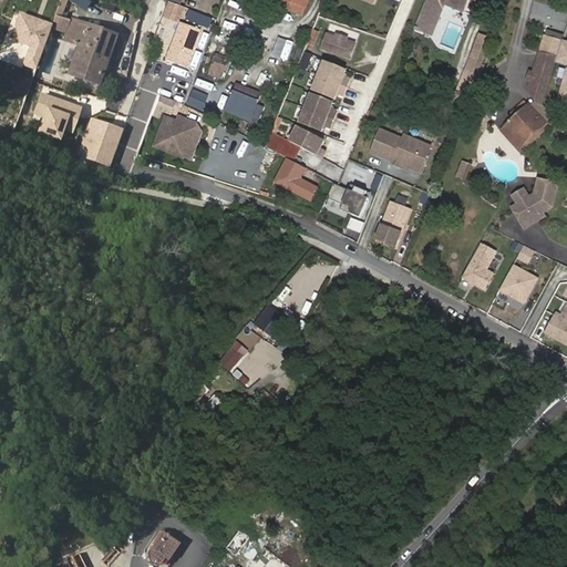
[(62,16),(65,0),(58,0),(55,14),(62,16)]
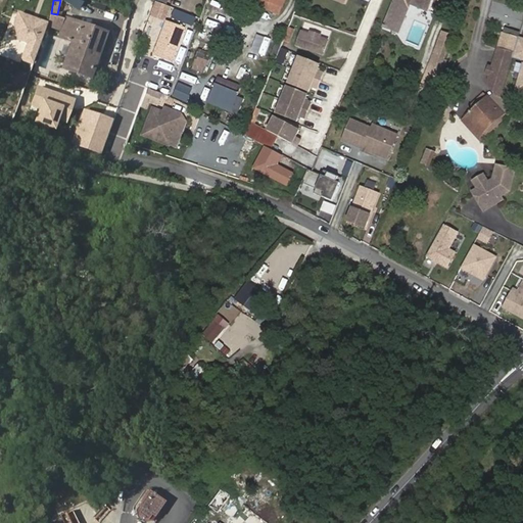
[(211,8),(215,0),(205,0),(201,12),(211,16),(215,9),(211,8)]
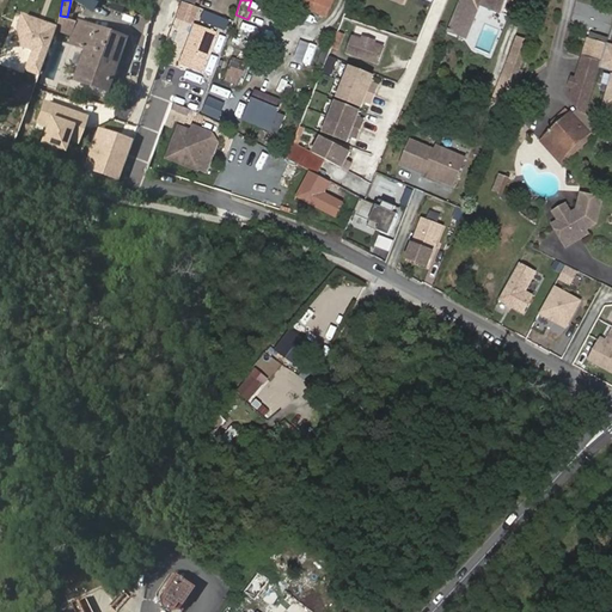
[(335,0),(306,0),(332,10),(335,0)]
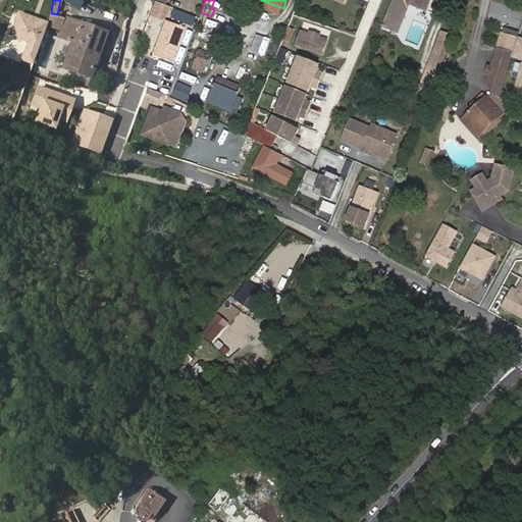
[(394,0),(394,1),(409,7),(411,3),(429,10),(433,0),(394,0)]
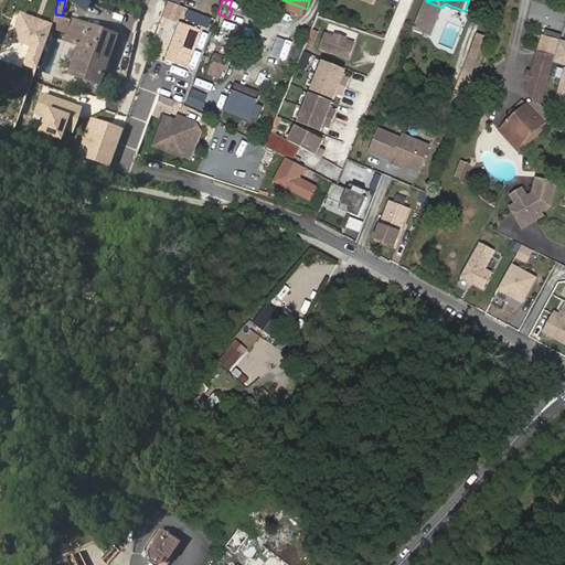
[(103,1),(99,8),(110,12),(113,6),(103,1)]
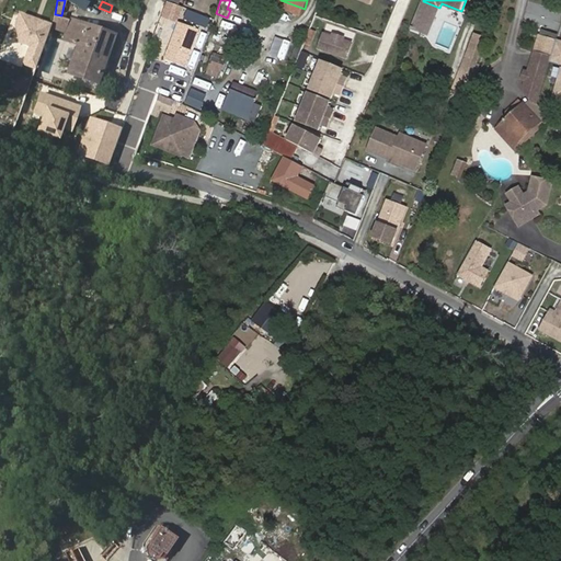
[(418,15),(435,23),(442,9),(439,8),(423,1),(418,15)]
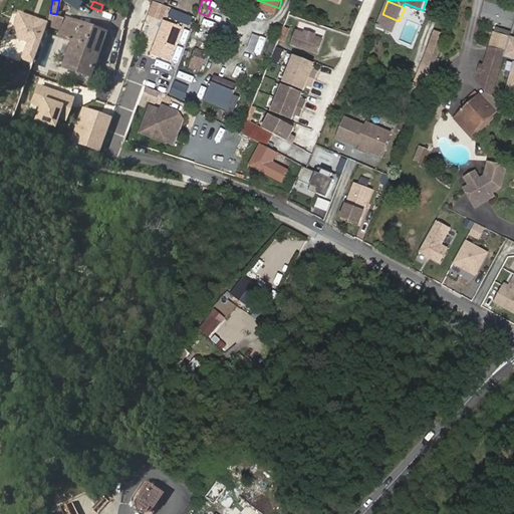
[(152,6),(148,18),(159,22),(163,9),(152,6)]
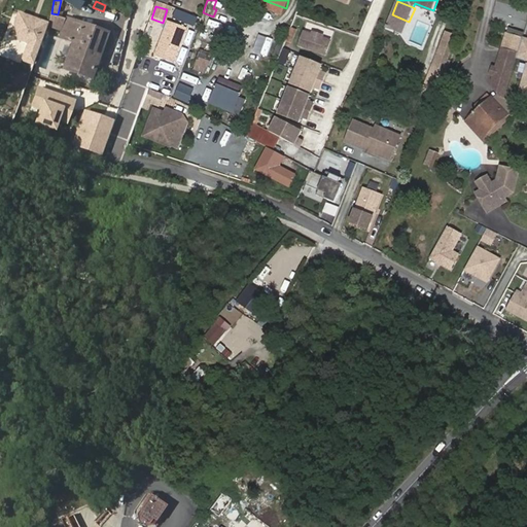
[(178,10),(174,23),(190,28),(195,15),(178,10)]
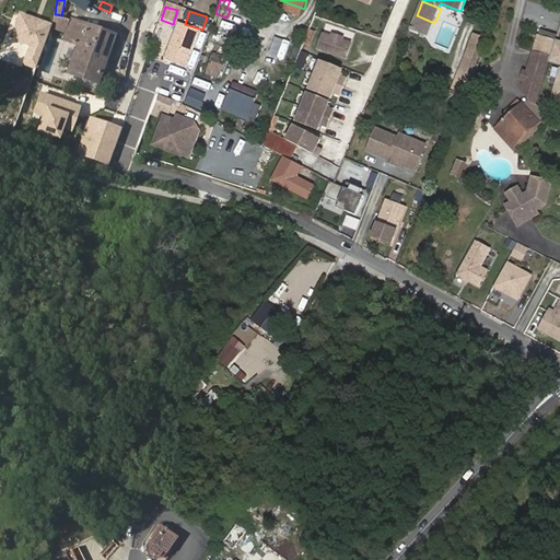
[(35,67),(50,24),(19,13),(15,24),(19,41),(30,44),(24,61),(25,63),(35,67)]
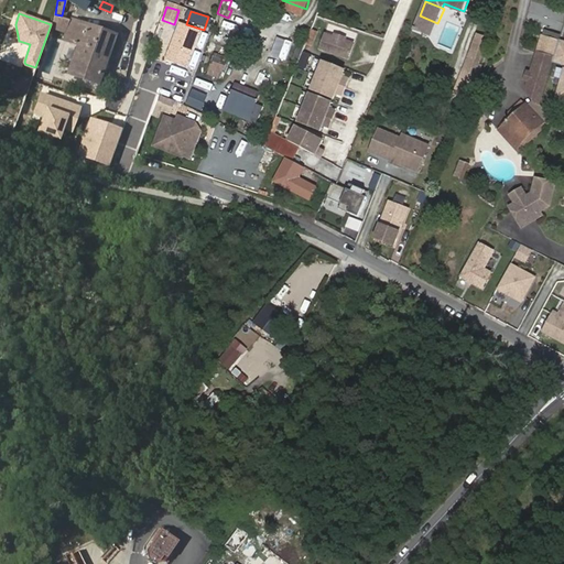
[(426,52),(433,35),(435,34),(438,26),(437,23),(420,15),(411,38),(414,47),(426,52)]
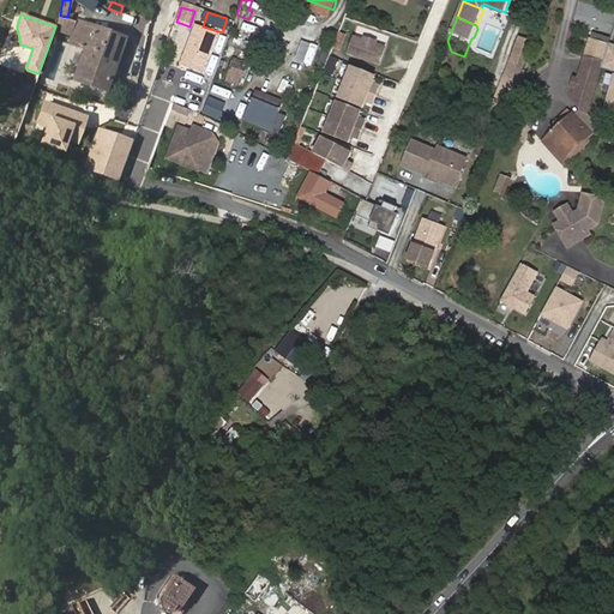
[(76,44),(83,23),(76,20),(67,42),(76,44)]
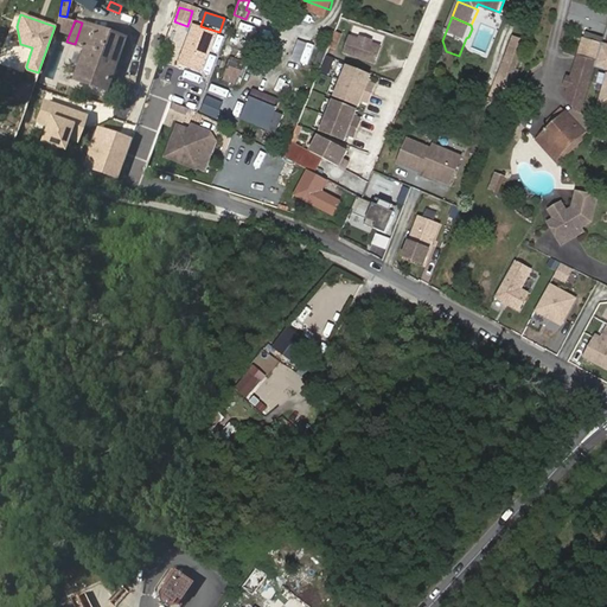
[(107,31),(82,23),(75,44),(80,46),(71,75),(89,81),(107,31)]
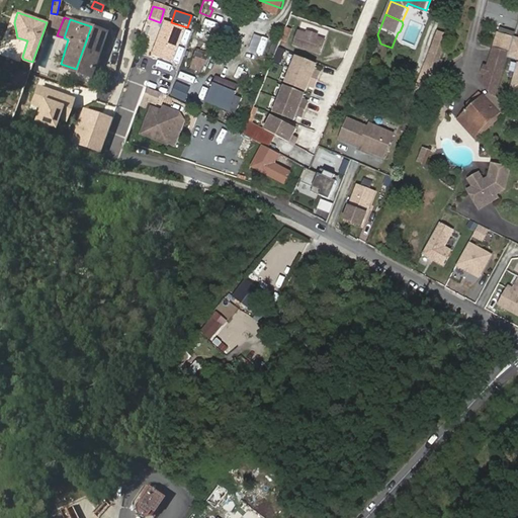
[(180,30),(161,24),(149,59),(168,65),(180,30)]
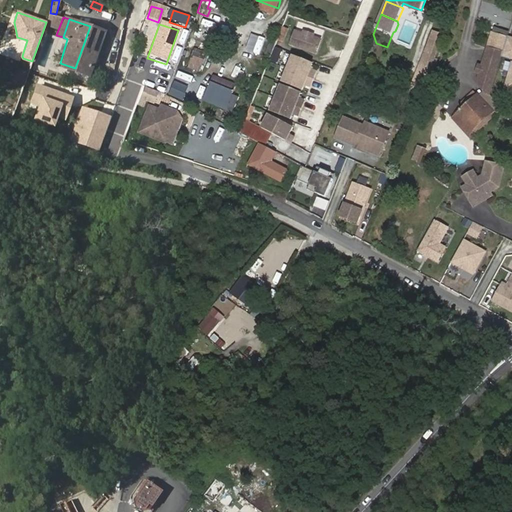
[(280,25),(276,40),(284,42),(287,27),(280,25)]
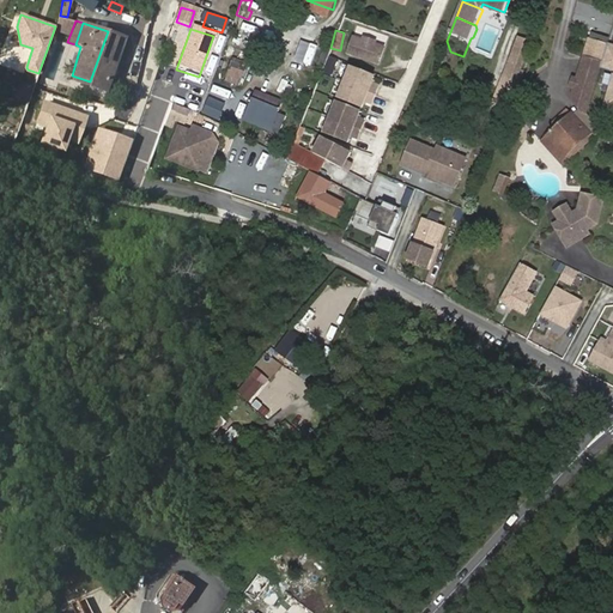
[(101,86),(120,35),(108,31),(90,82),(101,86)]
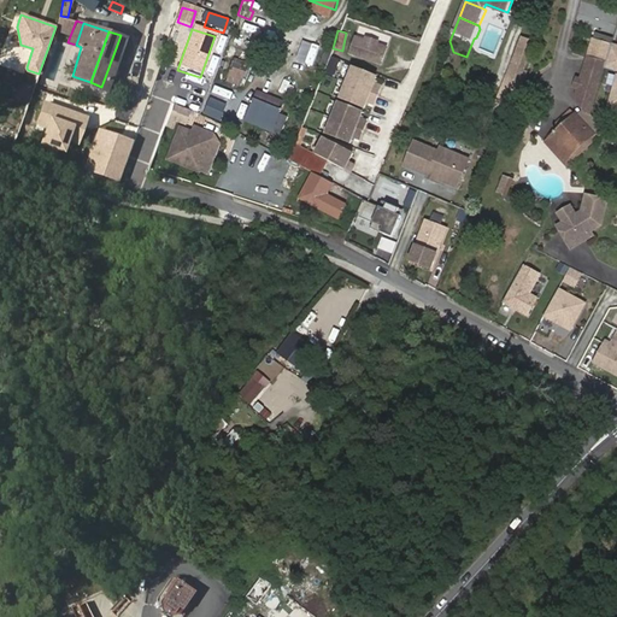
[(356,36),(351,52),(382,63),(388,47),(378,43),(365,39),(356,36)]
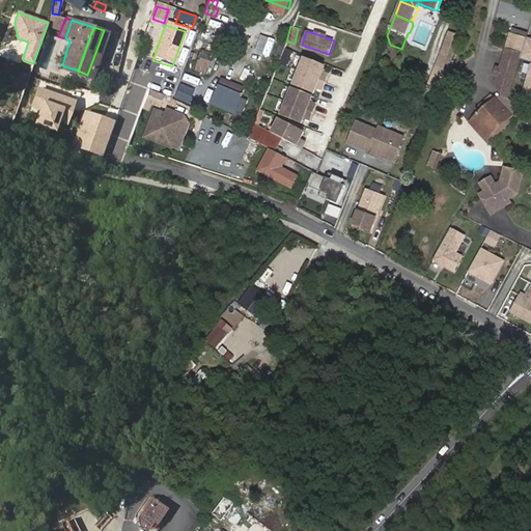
[(446,87),(453,60),(452,60),(458,36),(444,32),(430,83),(446,87)]
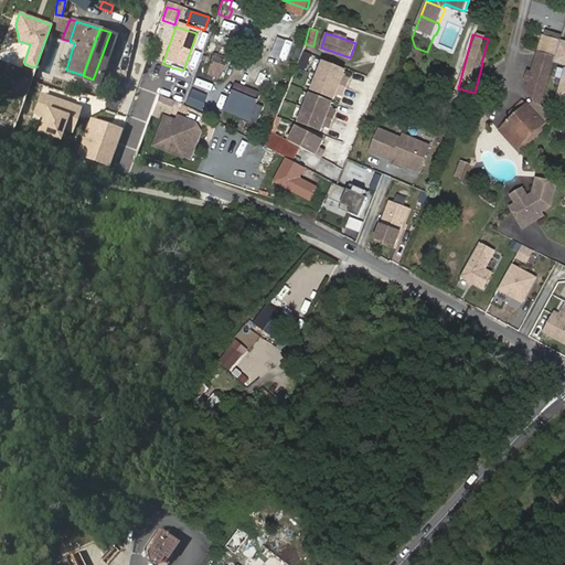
[(564,49),(561,48),(555,63),(564,66),(564,49)]
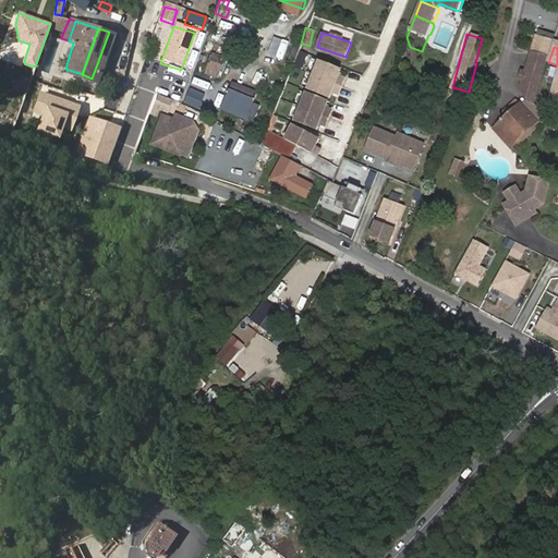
[(533,106),(548,62),(531,50),(519,87),(533,106)]
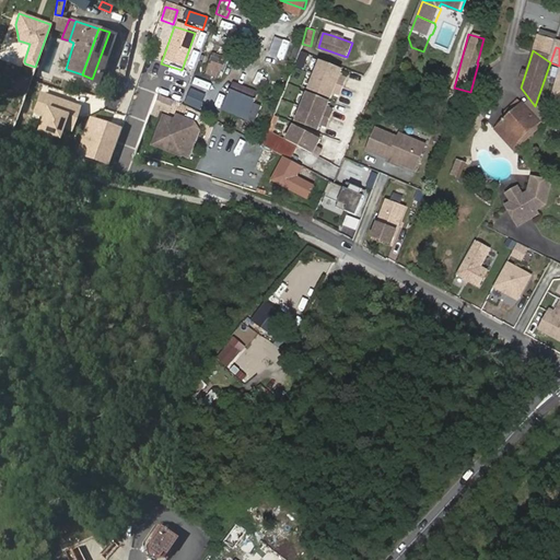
[(209,53),(205,74),(221,78),(224,56),(209,53)]
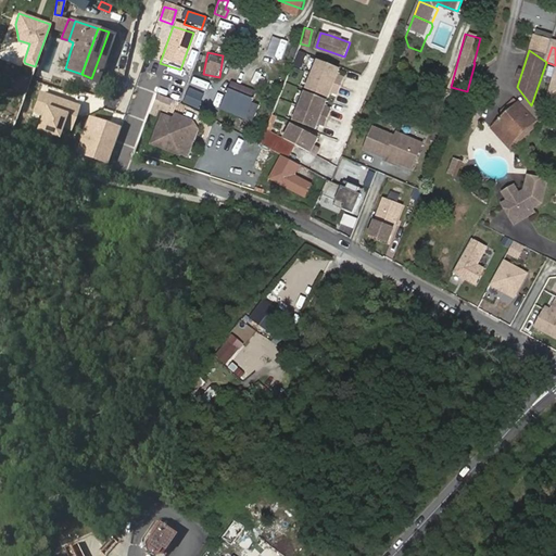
[(337,91),(343,75),(338,73),(340,66),(318,58),(307,85),(328,95),(331,88),(337,91)]
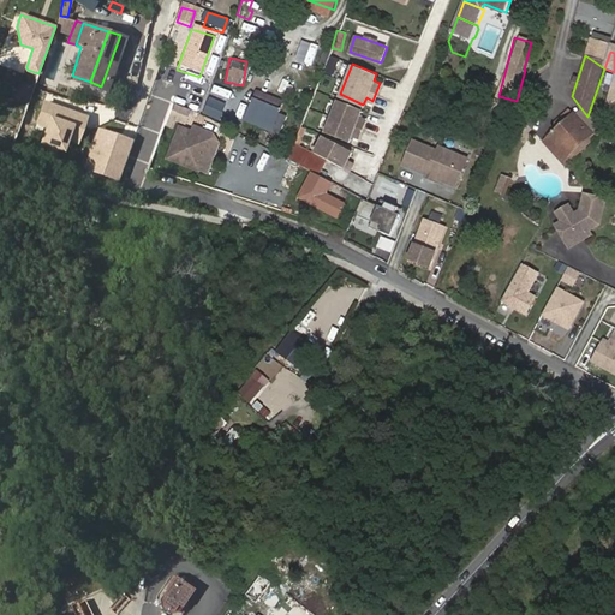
[(18,81),(12,97),(25,102),(31,85),(18,81)]
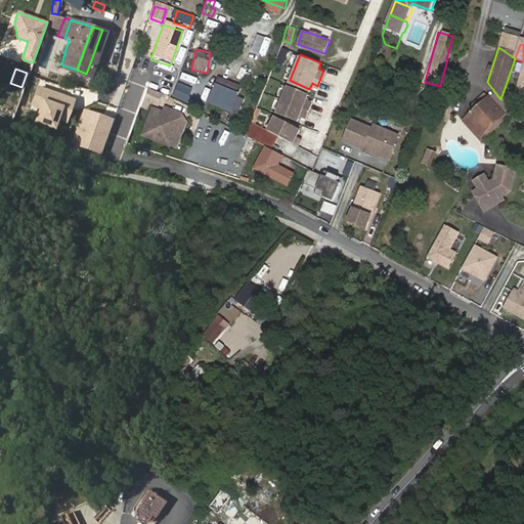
[(239,90),(217,81),(215,86),(237,95),(239,90)]
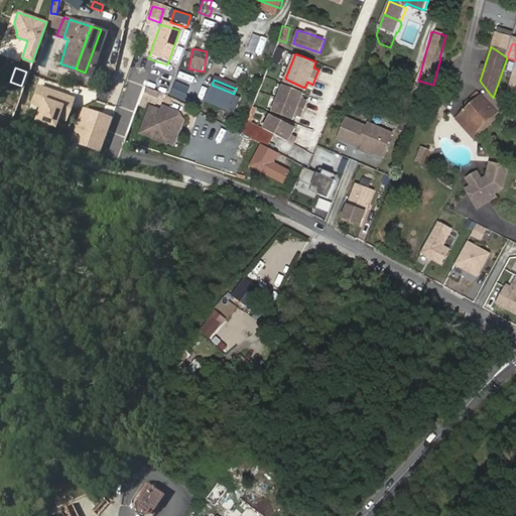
[(150,81),(148,87),(161,92),(162,86),(150,81)]
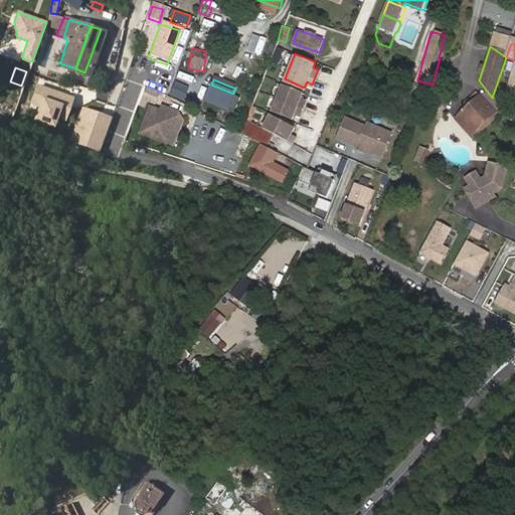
[(300,114),(306,100),(300,97),(302,92),(283,82),(272,109),(292,117),(294,111),(300,114)]
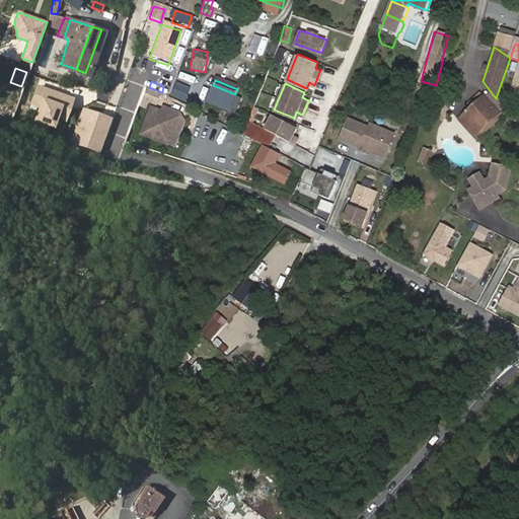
[(207,102),(213,85),(212,84),(204,101),(207,102)]
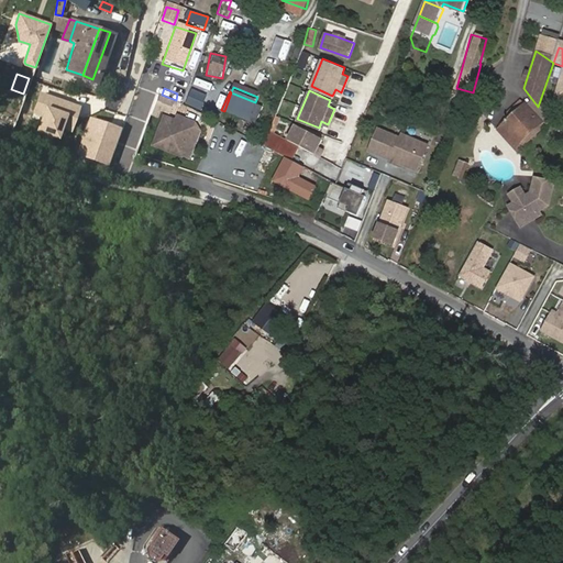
[(255,102),(231,92),(224,111),(247,121),(255,102)]
